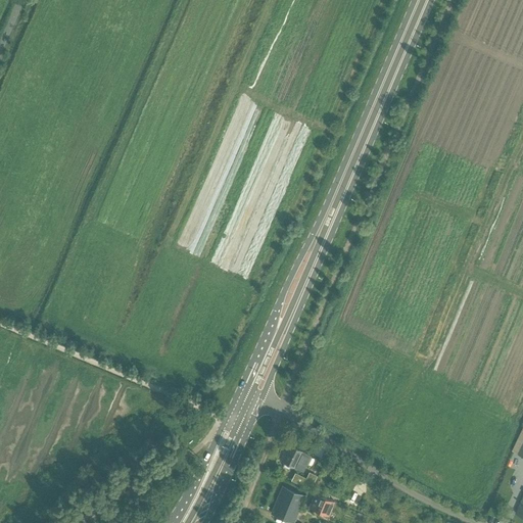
[(522,430),(517,444),(514,452),(522,456),(522,430)]
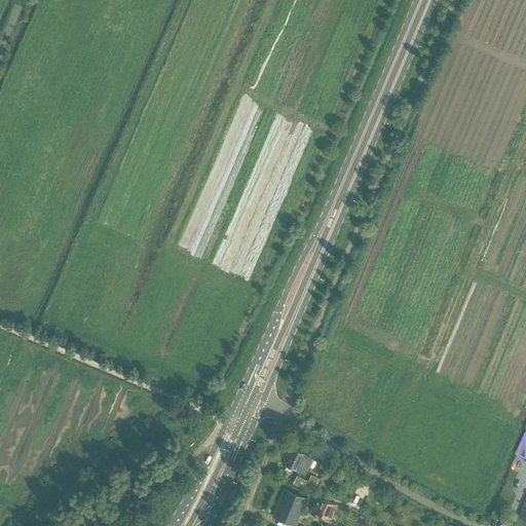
[(306,474),(313,459),(290,448),(284,463),(306,474)]
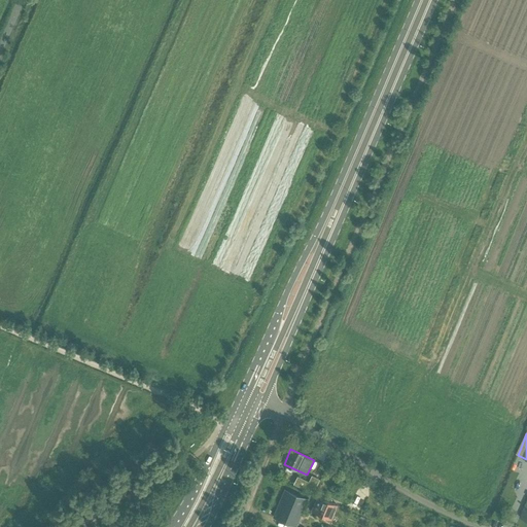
[(294,482),(314,490),(320,478),(312,475),(309,480),(297,475),(294,482)]
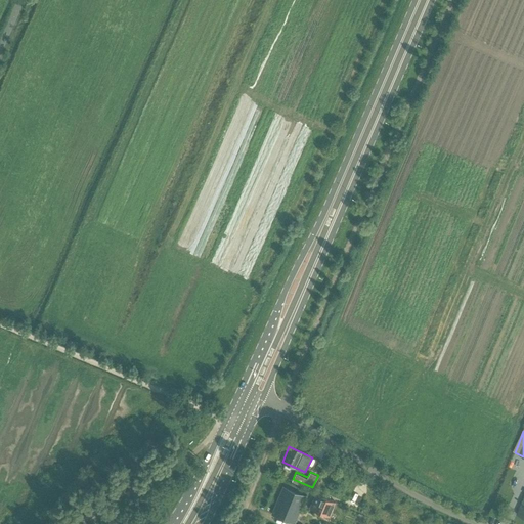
[(282,487),(272,514),(296,523),(306,497),(282,487)]
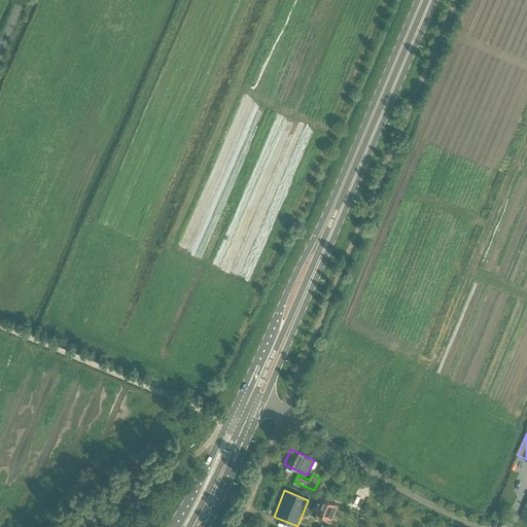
[(312,512),(322,516),(321,519),(330,523),(338,505),(318,496),(312,512)]
